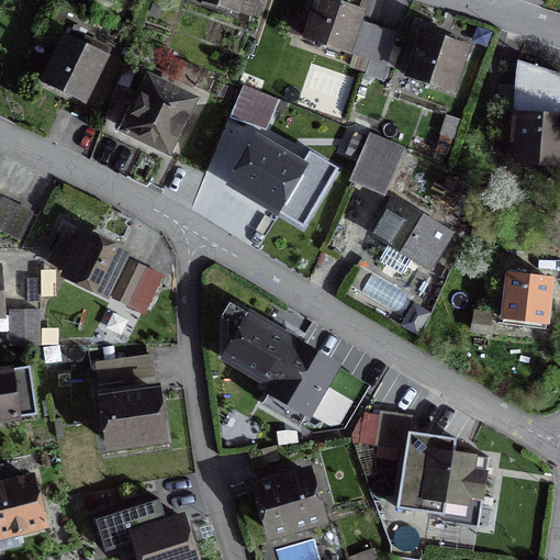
[(201,0),(234,11),(237,0),(201,0)]
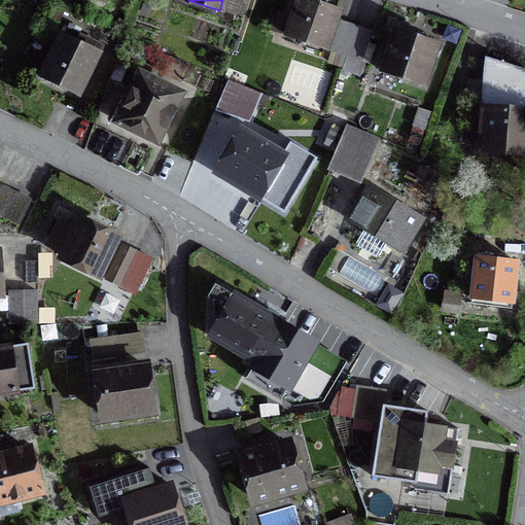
[(284,35),(322,47),(333,19),(335,9),(307,0),(294,0),(293,6),(287,3),(284,13),(290,15),(284,35)]
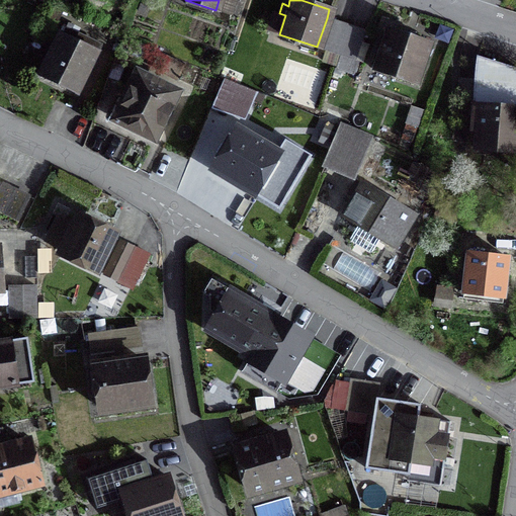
[(355,27),(346,24),(327,18),(317,47),(336,54),(352,59),(361,29),(355,27)]
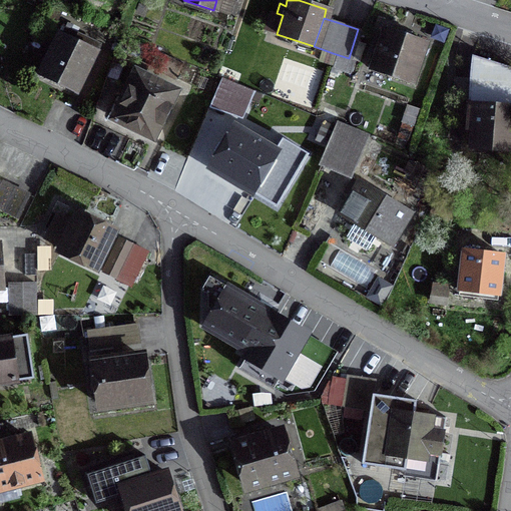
[(424,42),(382,28),(368,69),(410,83),(424,42)]
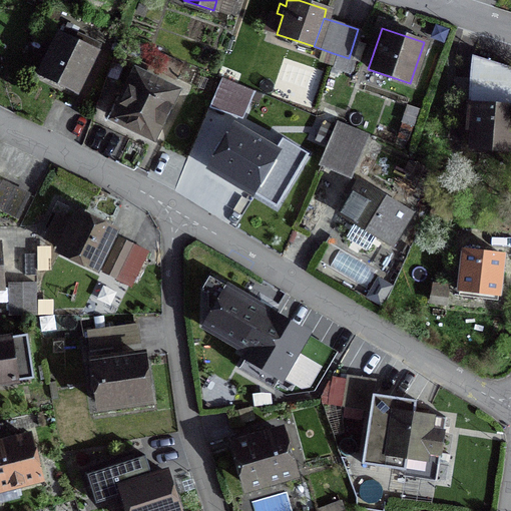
[(56,32),(35,73),(74,92),(94,51),(56,32)]
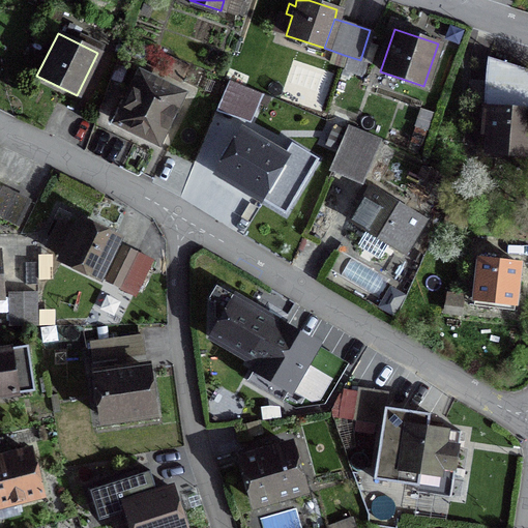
[(526,154),(527,134),(527,70),(485,57),(480,114),(487,115),(484,151),(526,154)]
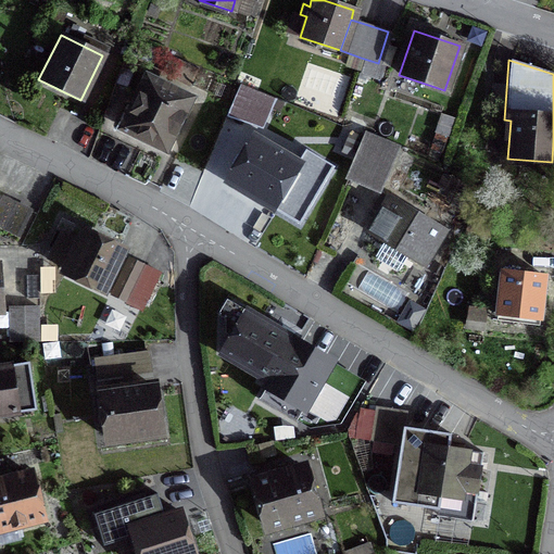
[(192,71),(175,62),(168,75),(186,84),(192,71)]
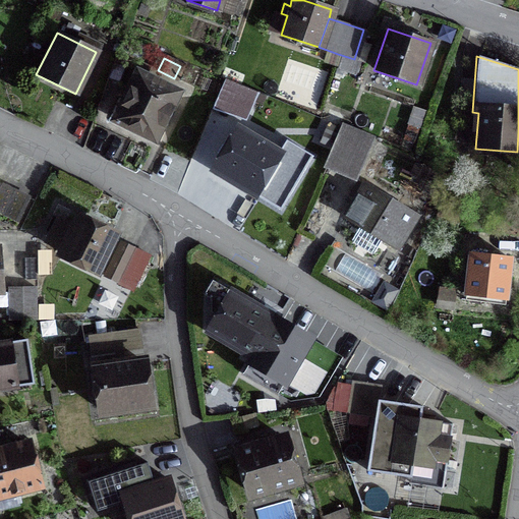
[(174,93),(135,73),(113,119),(152,138),(159,124),(160,125),(169,107),(168,106),(174,93)]
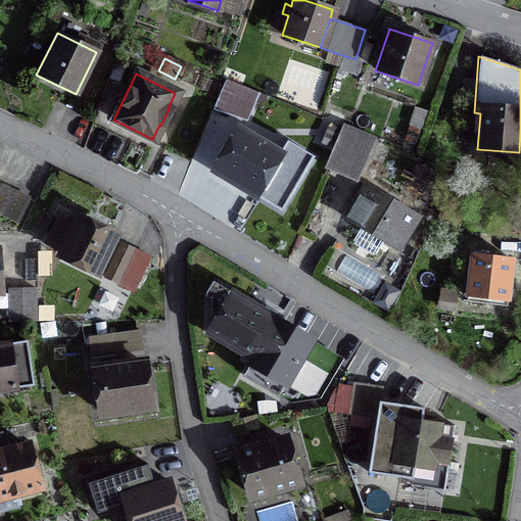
[(369,140),(341,128),(325,166),(353,178),(369,140)]
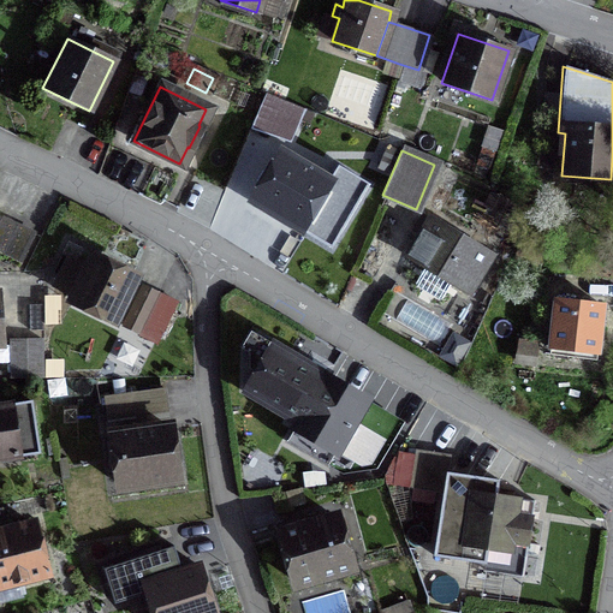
[(279,153),(250,200),(297,227),(326,182),(279,153)]
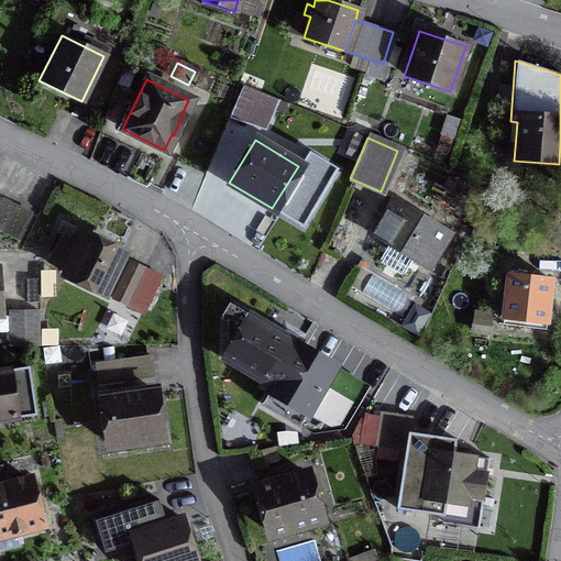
[(331,149),(319,176),(344,188),(356,161),(331,149)]
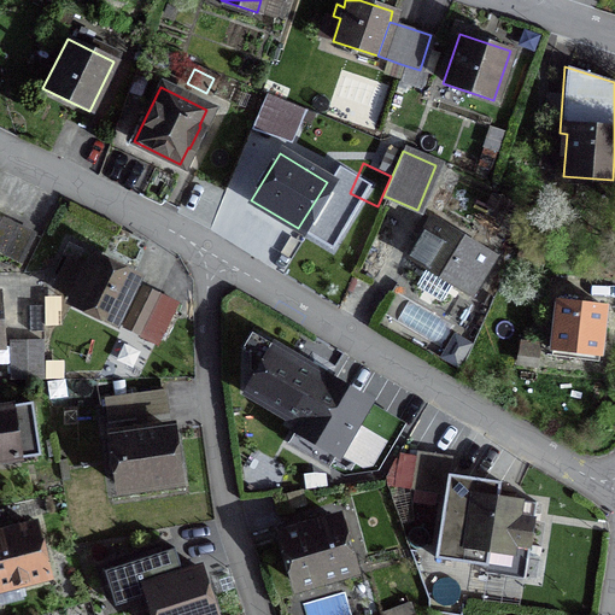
[(0,255),(15,263),(29,233),(0,220),(0,255)]
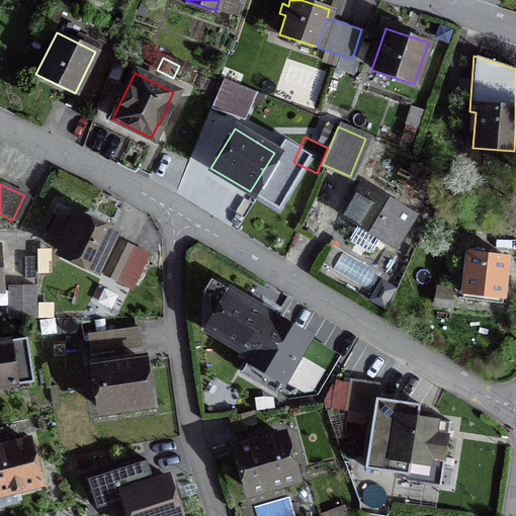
[(341,216),(391,246),(410,213),(360,184),(341,216)]
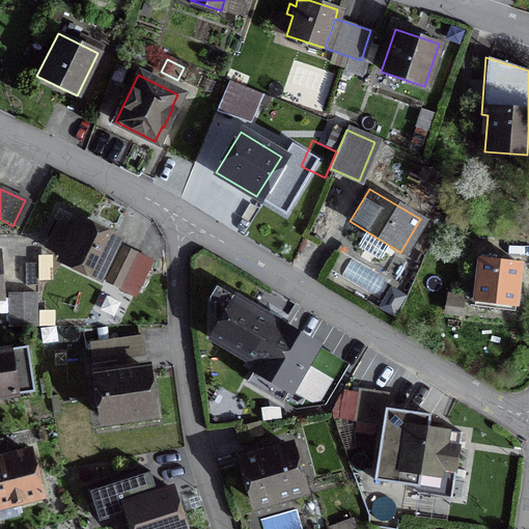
[(95,276),(114,239),(78,221),(59,258),(95,276)]
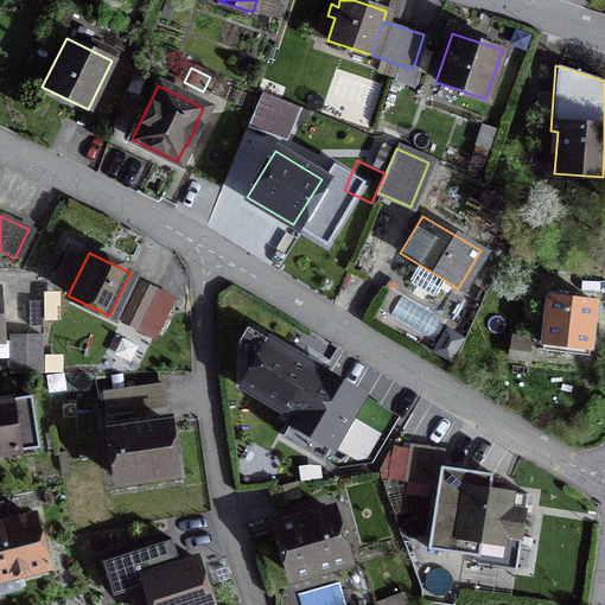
[(585,355),(592,301),(546,295),(539,349),(585,355)]
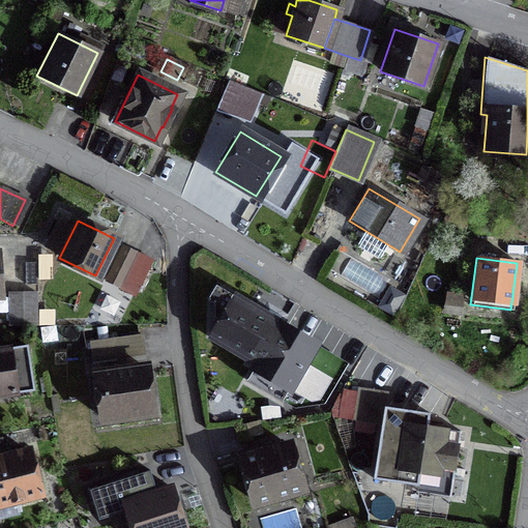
[(6,325),(33,324),(33,291),(6,292),(6,325)]
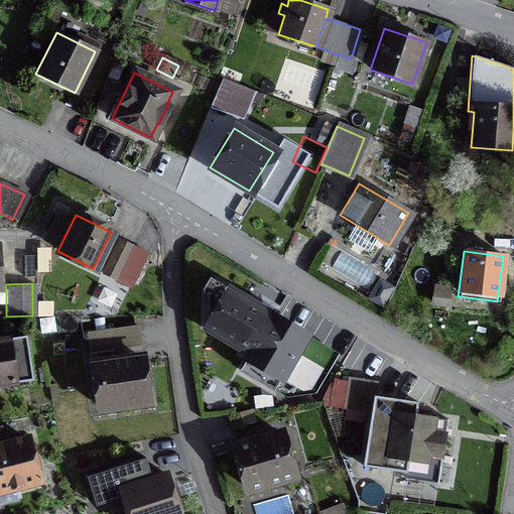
[(270,315),(226,289),(204,327),(248,353),(270,315)]
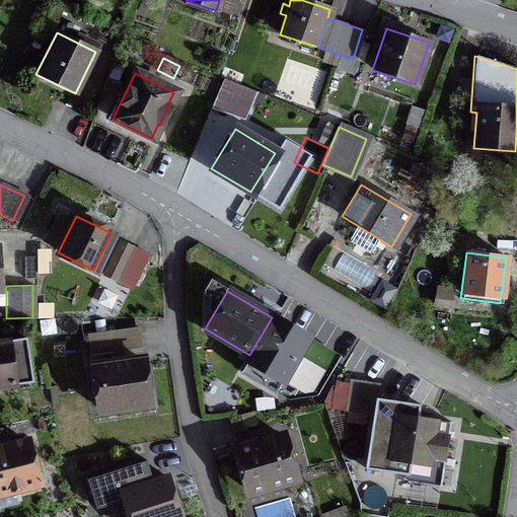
[(272,317),(249,355),(246,359),(282,380),(284,377),(308,336),(310,334),(275,312),(272,317)]
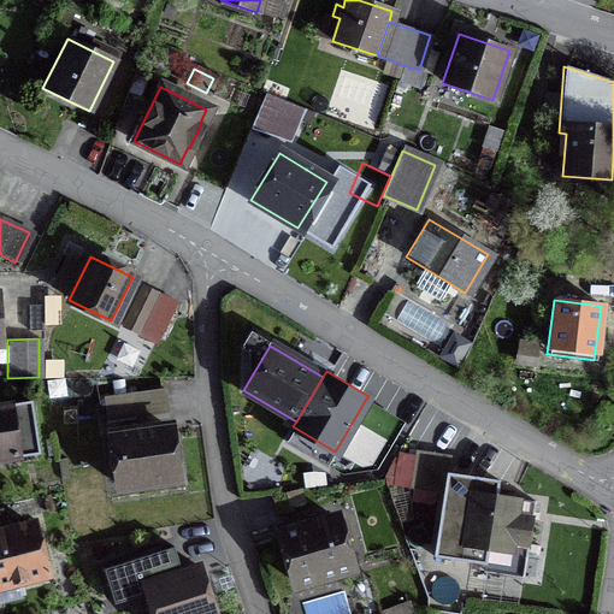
[(164,411),(161,389),(128,393),(131,415),(164,411)]
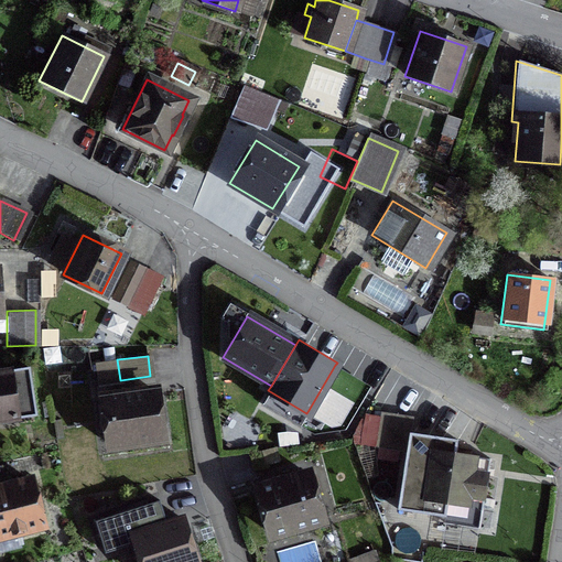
[(342,430),(368,384),(335,365),(309,410),(342,430)]
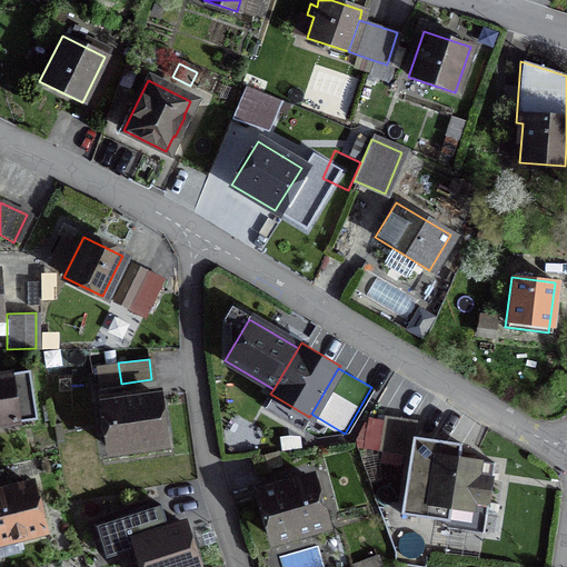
[(26,370),(0,375),(0,423),(33,418),(26,370)]
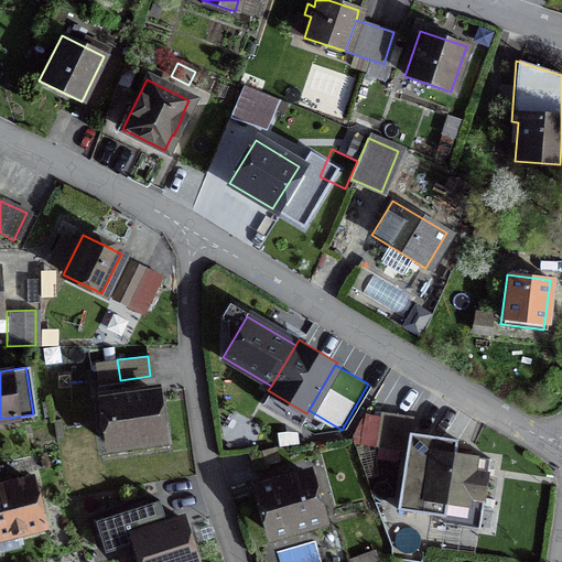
[(99,438),(106,436),(107,445),(159,438),(152,391),(131,393),(130,386),(119,388),(120,396),(100,398),(104,420),(97,421),(99,438)]
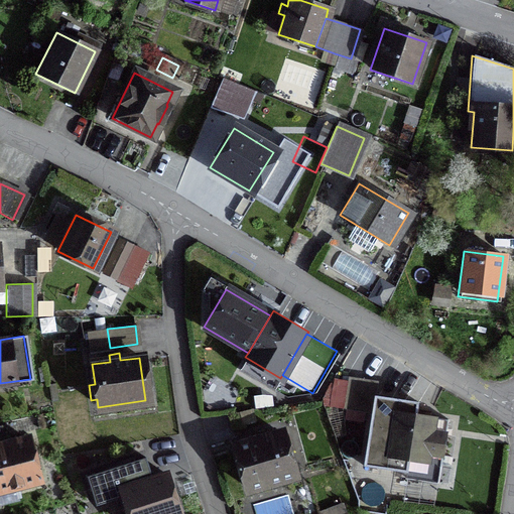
[(415,415),(417,401),(374,394),(376,379),(347,375),(343,406),(372,410),(364,465),(407,471),(408,460),(386,456),(393,412),(415,415)]
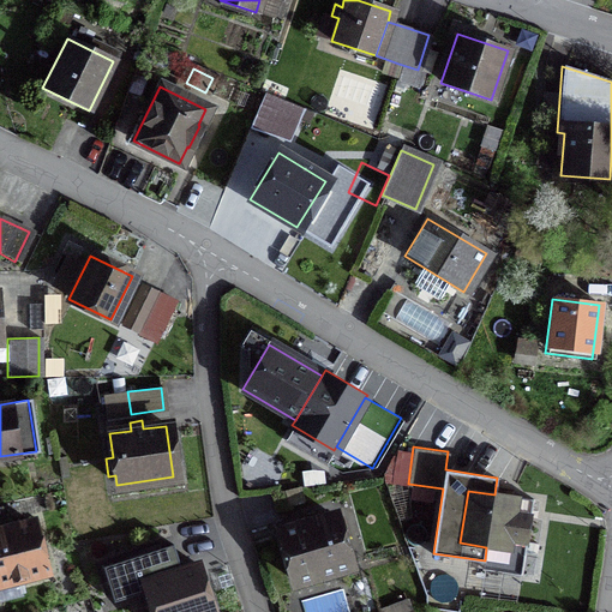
[(495,495),(468,491),(460,543),(486,547),(521,552),(529,499),(495,495)]
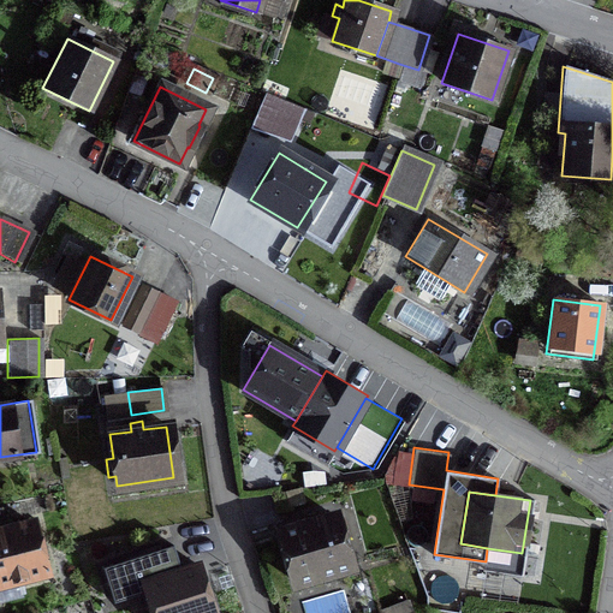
[(304,525),(278,534),(293,582),(347,566),(333,517),(315,522),(313,515),(302,517),(304,525)]
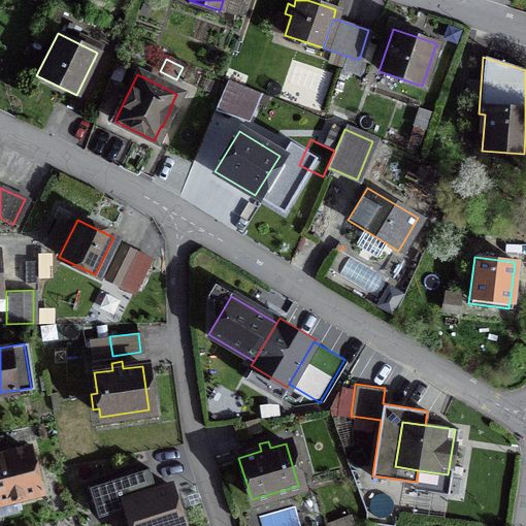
[(26,449),(0,455),(0,500),(36,491),(26,449)]
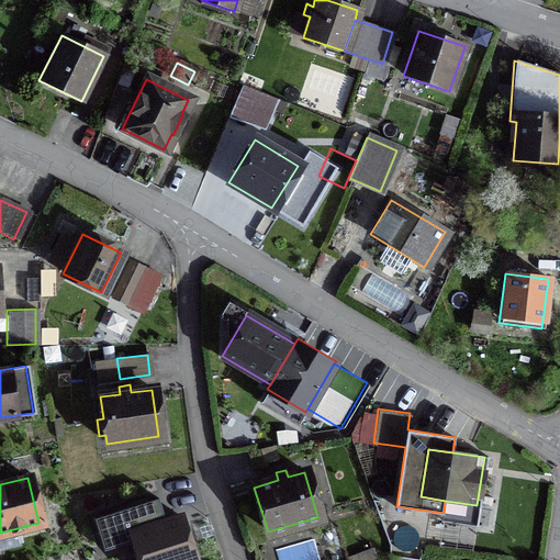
[(191,559),(178,517),(131,533),(138,559),(191,559)]
